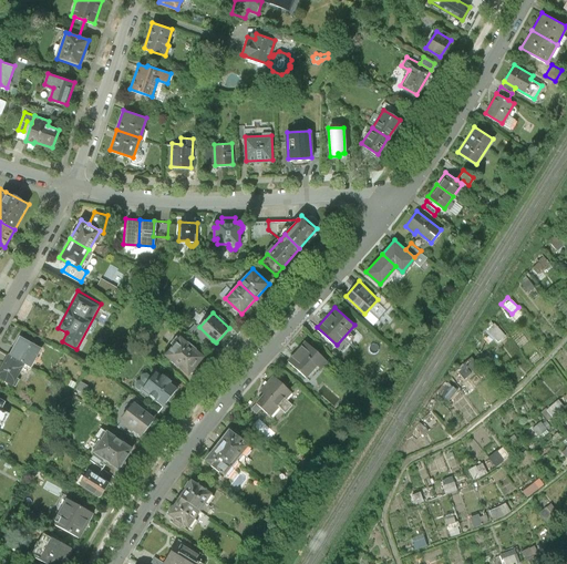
[(207,346),(213,340),(199,327),(196,324),(191,330),(207,346)]
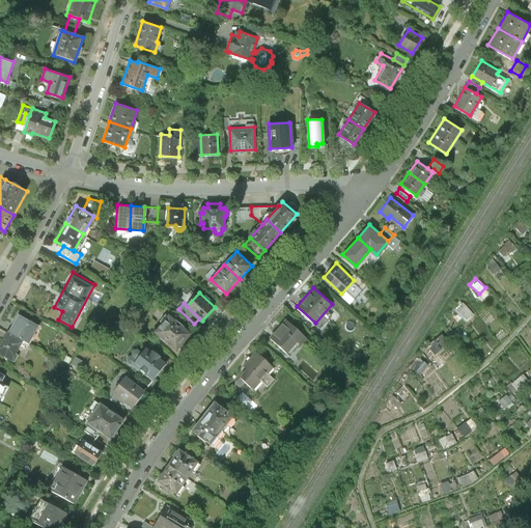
[(39,325),(19,312),(8,331),(24,339),(30,342),(39,325)]
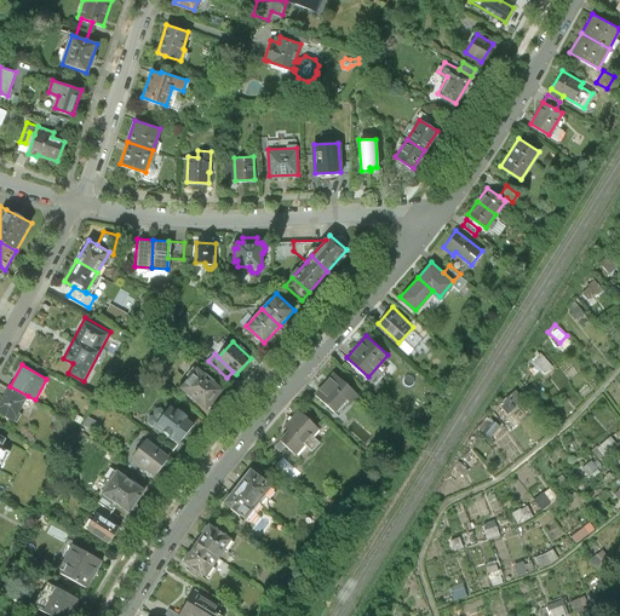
[(224,389),(199,368),(182,387),(207,409),(224,389)]
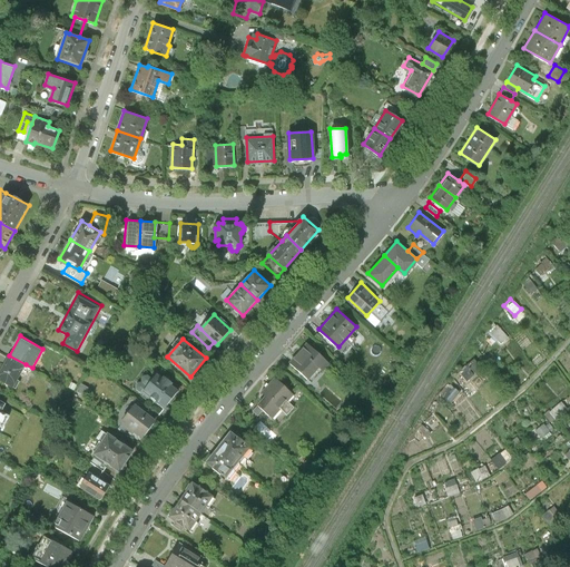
[(330,361),(307,341),(291,361),(310,378),(320,364),(323,368),(330,361)]
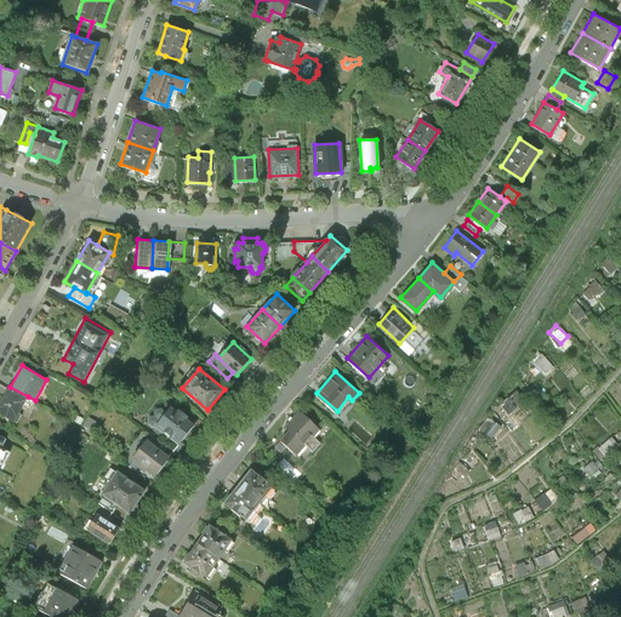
[(0,411),(15,420),(28,396),(10,387),(0,403),(0,411)]
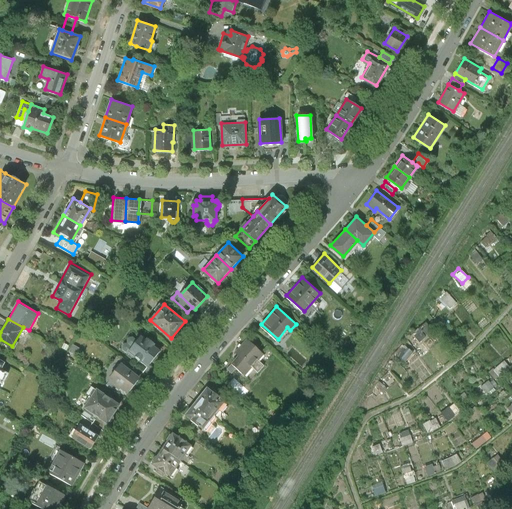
[(419,338),(427,330),(420,324),(412,331),(419,338)]
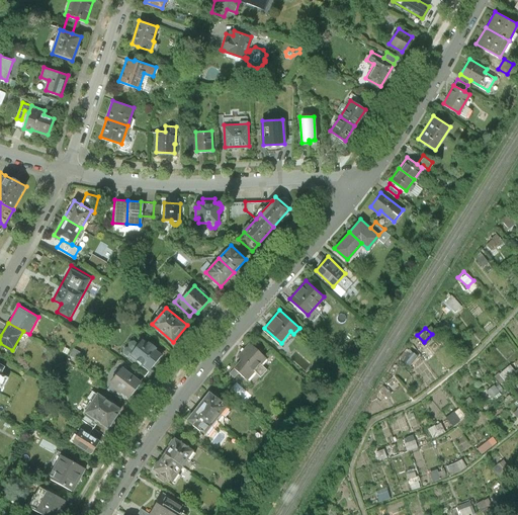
[(142,339),(130,355),(137,360),(149,370),(161,355),(154,349),(156,347),(149,342),(148,344),(142,339)]
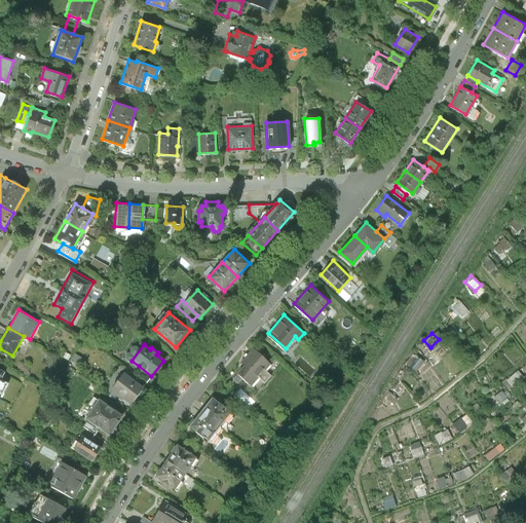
[(237,380),(241,376),(250,383),(258,374),(264,380),(270,373),(265,368),(270,362),(253,346),(240,360),(245,363),(233,376),(237,380)]
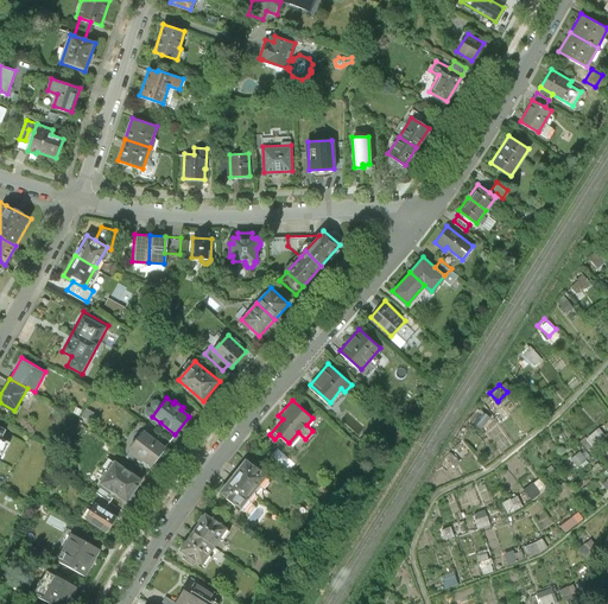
[(469,414),(479,425),(491,415),(480,404),(469,414)]
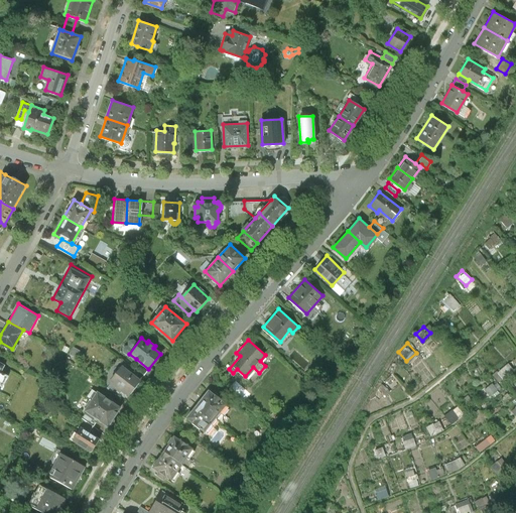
[(144,374),(148,369),(136,359),(132,365),(139,371),(144,374)]
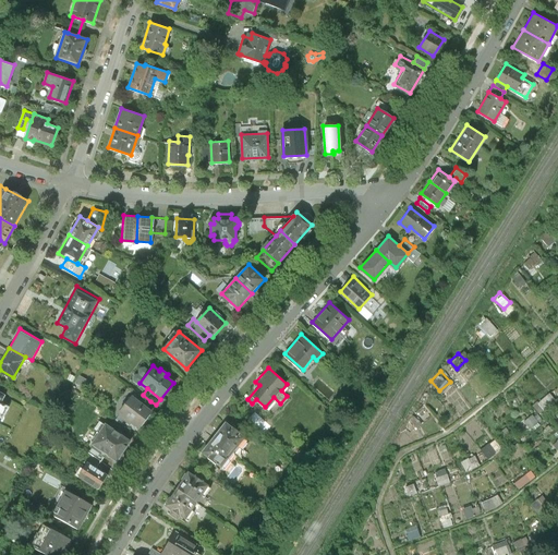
[(146,408),(150,401),(143,395),(137,390),(132,397),(146,408)]
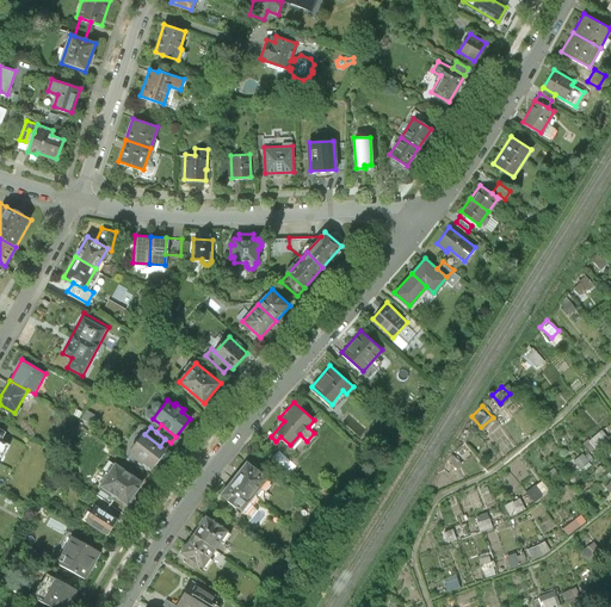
[(143,433),(129,452),(152,469),(166,451),(160,446),(144,434),(143,433)]
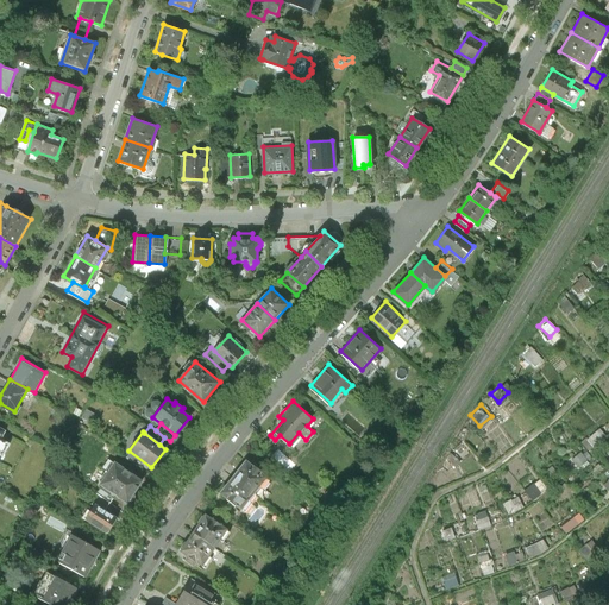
[(572,453),(579,465),(588,459),(582,447),(572,453)]
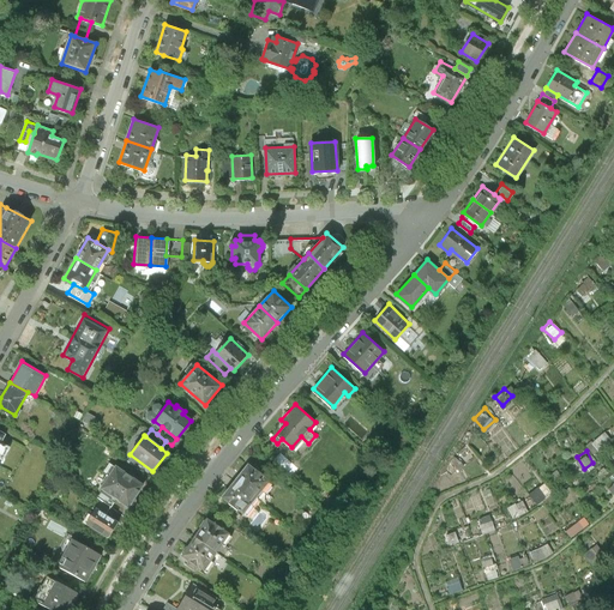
[(248,461),(235,478),(257,495),(269,478),(248,461)]
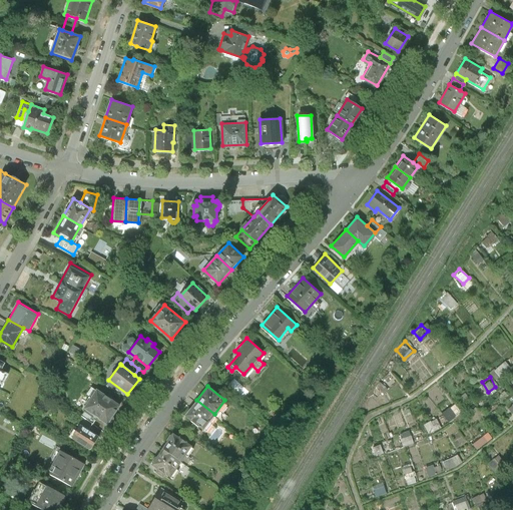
[(84,408),(86,410),(97,417),(107,424),(120,405),(97,390),(84,408)]
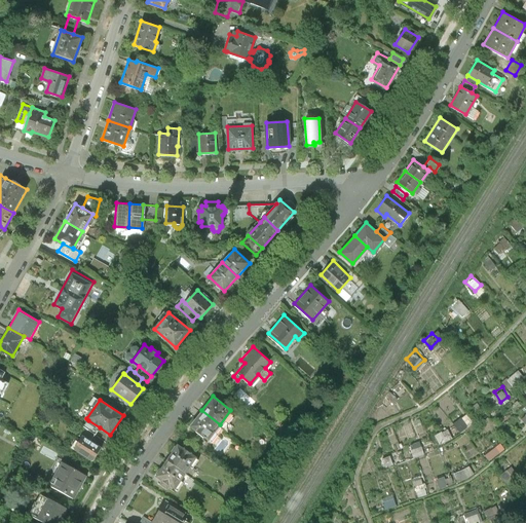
[(209,438),(220,424),(201,410),(190,423),(209,438)]
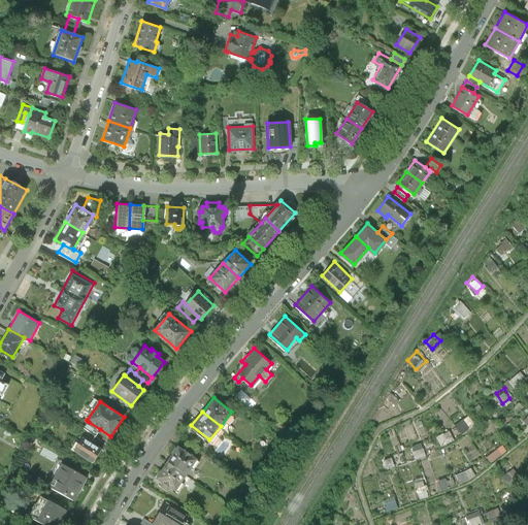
[(303,429),(294,420),(286,428),(290,433),(295,428),(299,432),(303,429)]
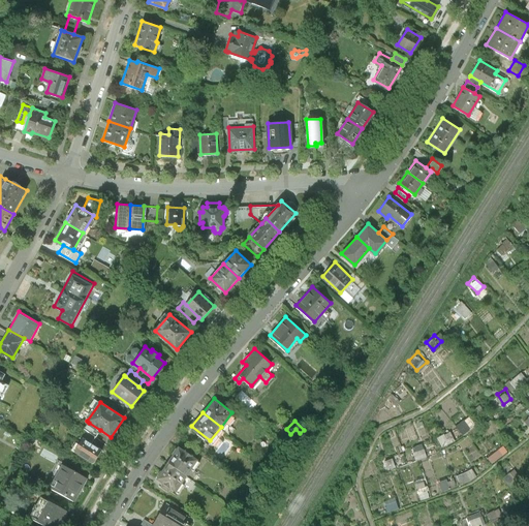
[(86,427),(87,428),(96,435),(100,430),(89,423),(86,427)]
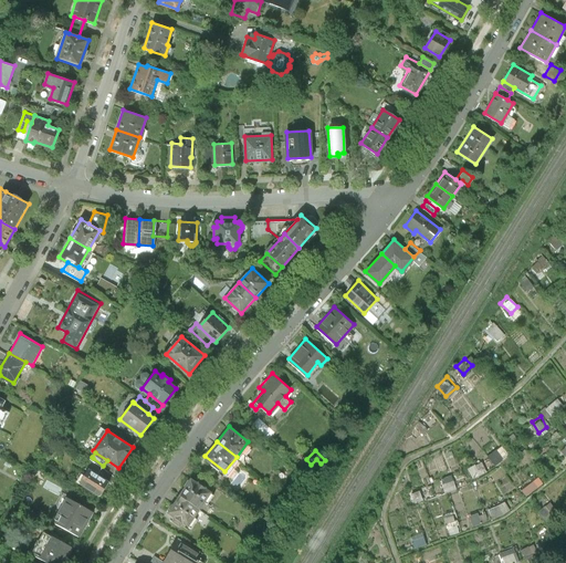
[(86,467),(90,469),(97,475),(103,466),(93,458),(86,467)]
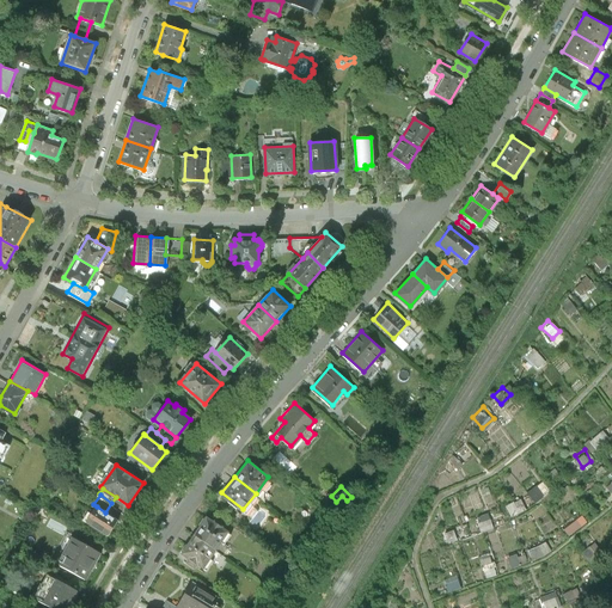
[(106,536),(117,521),(105,513),(97,507),(86,522),(106,536)]
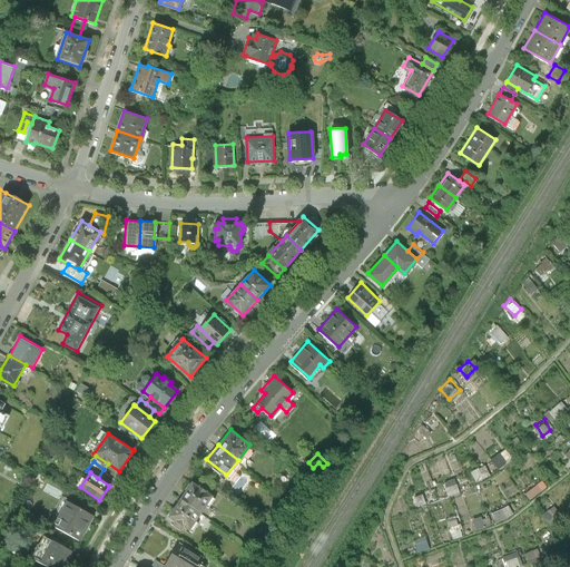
[(541,476),(523,488),(529,496),(546,484),(541,476)]
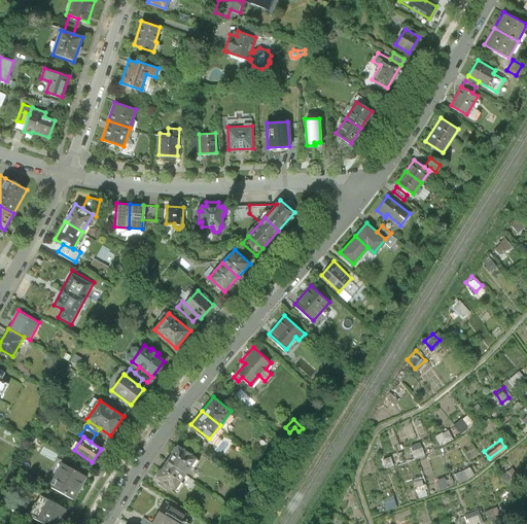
[(414,455),(425,453),(423,444),(412,446),(414,455)]
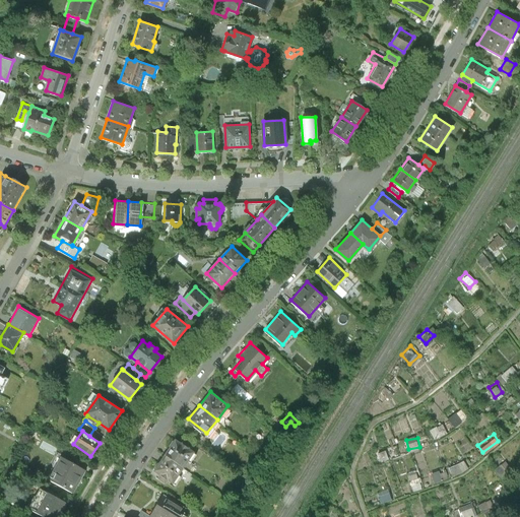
[(174,439),(164,454),(183,466),(193,451),(174,439)]
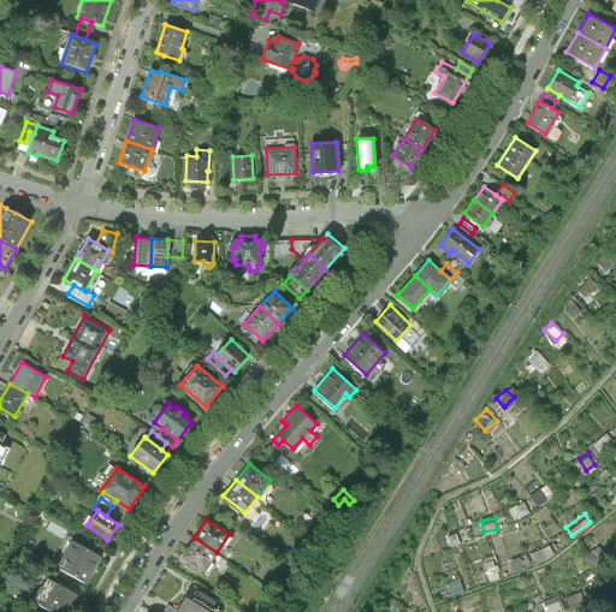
[(446,532),(450,542),(458,540),(456,529),(446,532)]
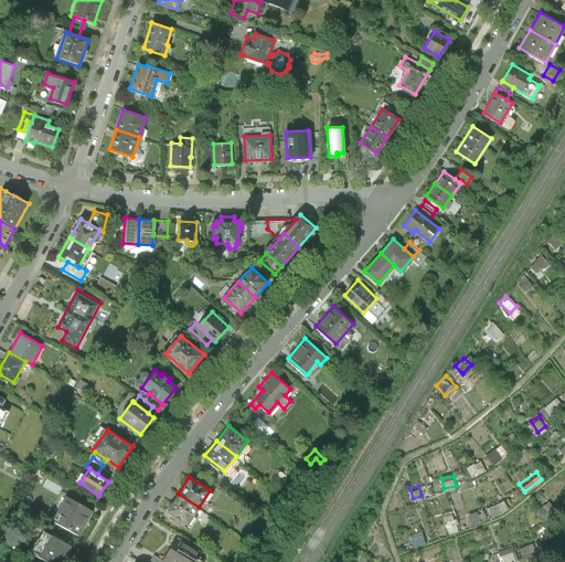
[(188,525),(199,507),(178,494),(167,511),(188,525)]
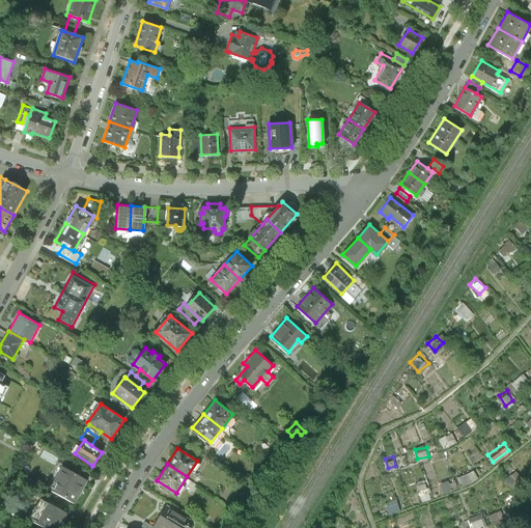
[(61,466),(49,489),(74,502),(86,479),(61,466)]
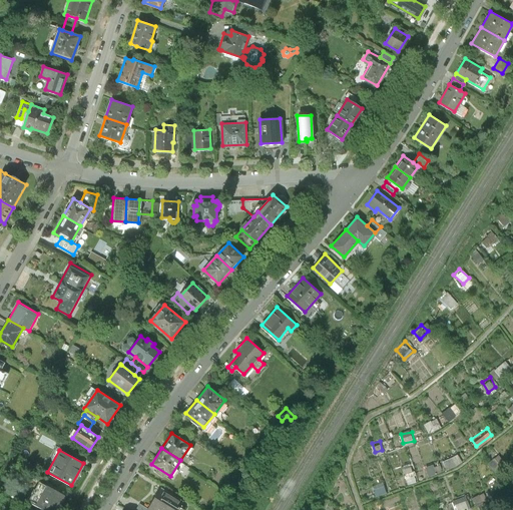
[(460,450),(441,457),(446,468),(465,461),(460,450)]
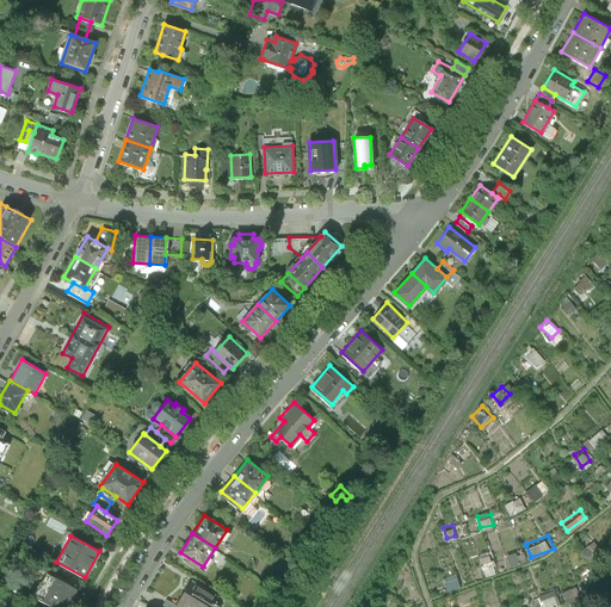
[(487,549),(479,551),(485,573),(493,570),(487,549)]
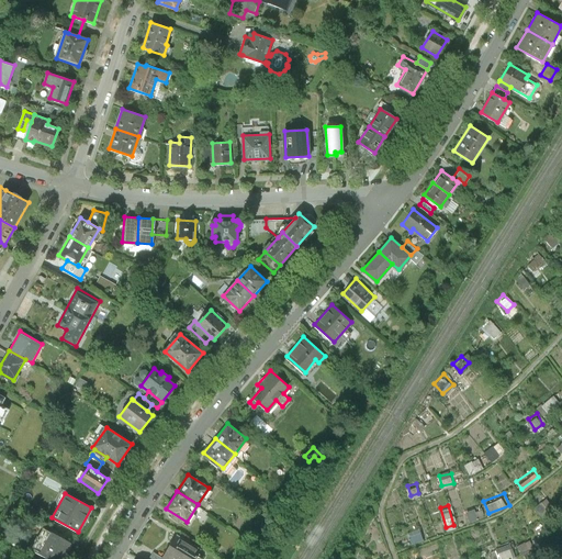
[(480,515),(479,505),(465,507),(467,517),(480,515)]
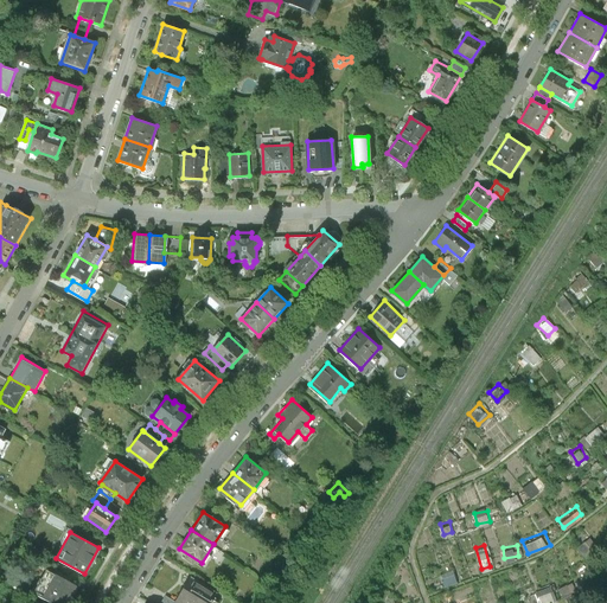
[(442,583),(455,578),(452,566),(439,570),(442,583)]
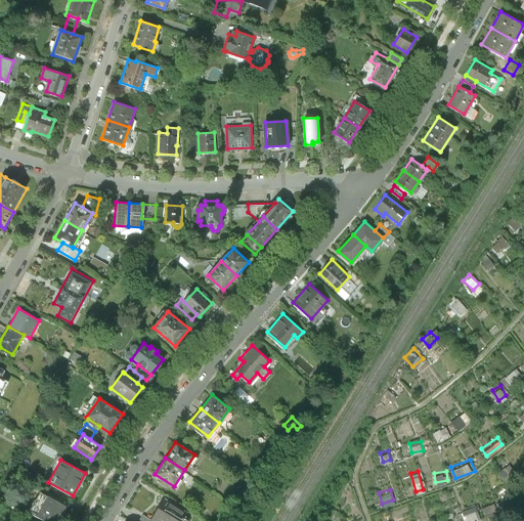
[(58,520),(67,507),(41,492),(31,513),(45,520),(58,520)]
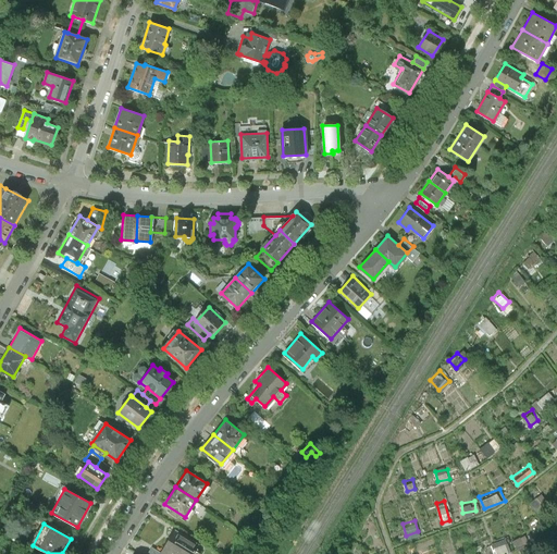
[(192,553),(198,544),(173,530),(161,551),(166,553),(168,553),(170,552),(173,553),(192,553)]
